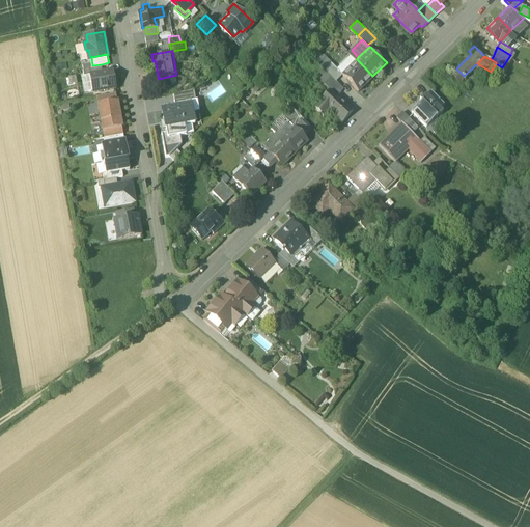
[(357,59),(343,73),(359,89),(372,76),(357,59)]
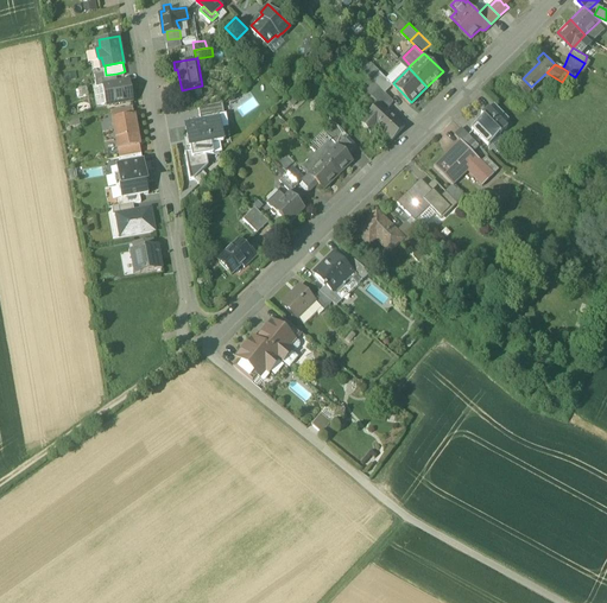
[(392,81),(380,69),(373,77),(380,84),(384,88),(392,81)]
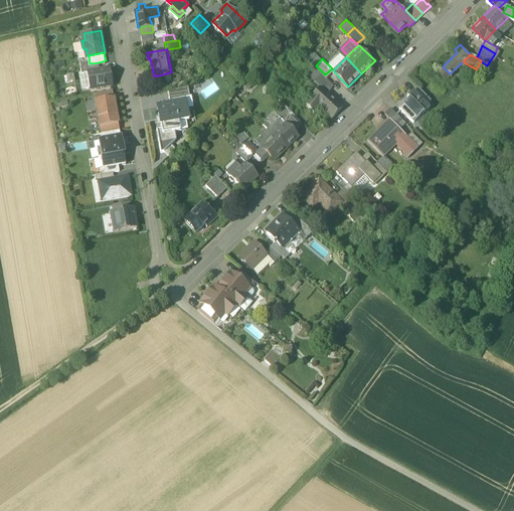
[(90,63),(81,65),(82,71),(88,70),(100,67),(99,62),(90,63)]
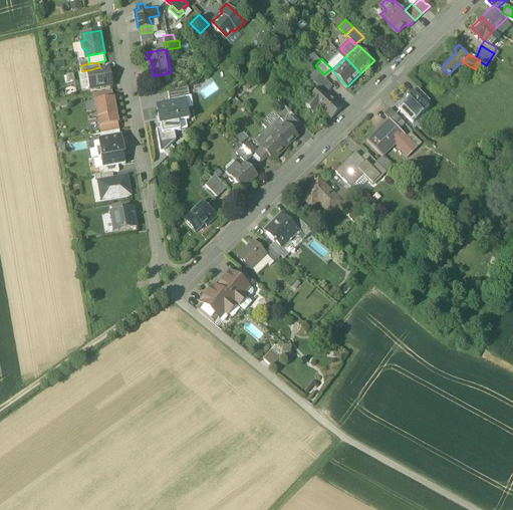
[(99,67),(87,70),(90,85),(112,81),(110,66),(99,67)]
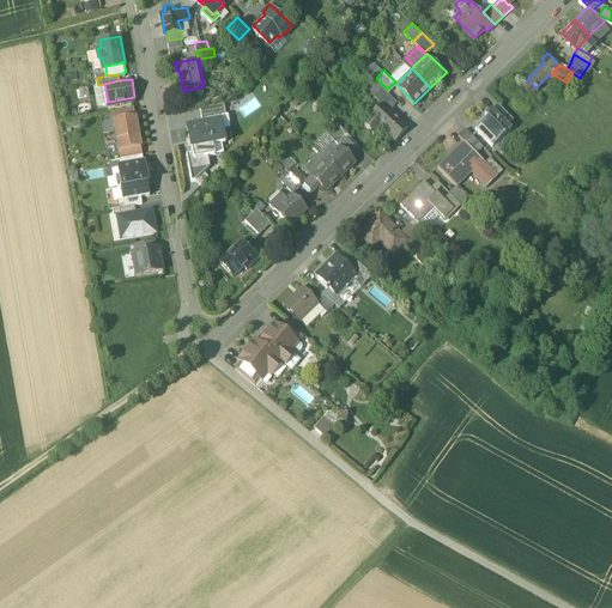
[(387,89),(383,85),(375,95),(382,101),(383,99),(391,108),(398,99),(387,89)]
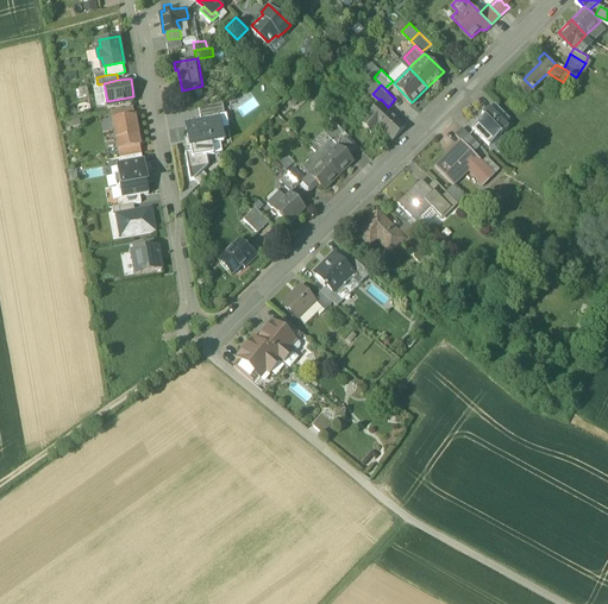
[(388,107),(381,99),(380,100),(361,120),(371,131),(378,124),(393,138),(406,125),(388,107)]
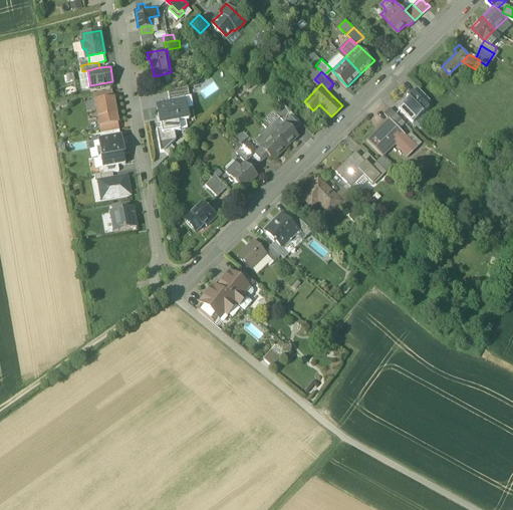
[(189,85),(168,88),(169,94),(171,101),(182,99),(181,95),(190,93),(189,85)]
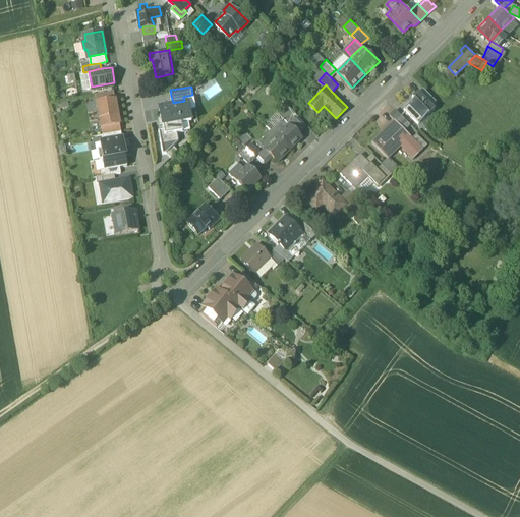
[(437,99),(423,87),(419,91),(432,104),(437,99)]
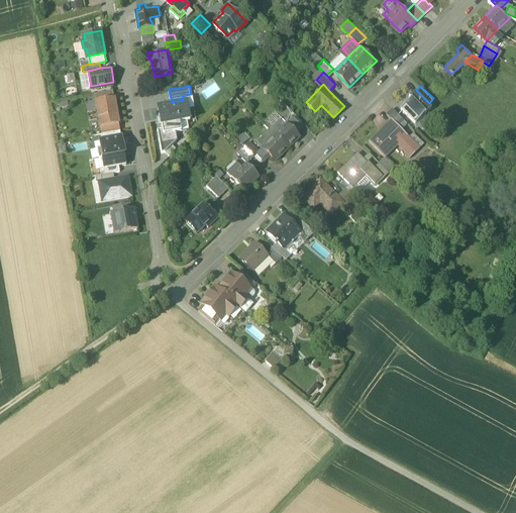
[(113,88),(95,92),(96,99),(115,95),(113,88)]
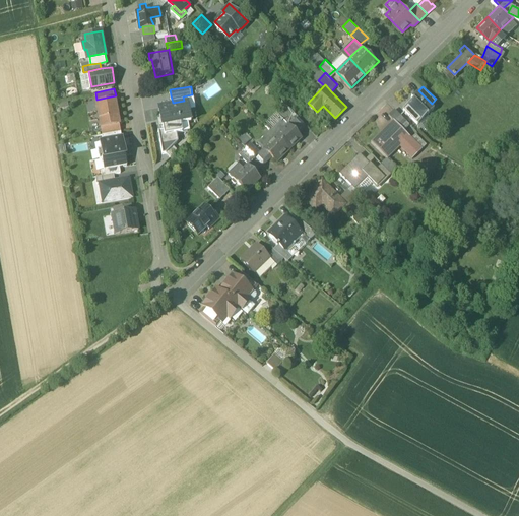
[(418,90),(418,89),(411,97),(413,98),(403,107),(418,122),(428,113),(435,107),(432,104),(418,90)]
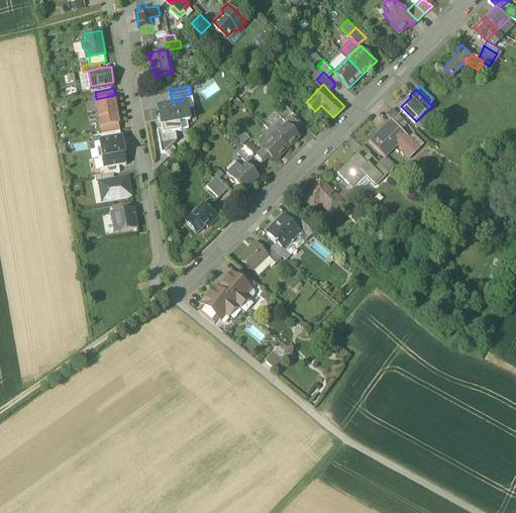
[(115,95),(96,99),(101,124),(119,121),(115,95)]
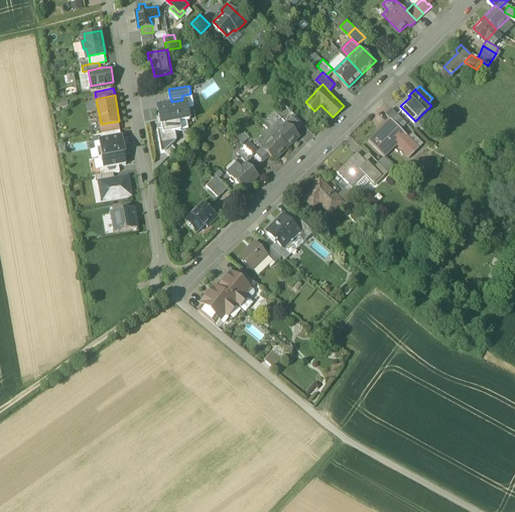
[(161,123),(179,120),(190,118),(186,99),(171,102),(158,104),(161,123)]
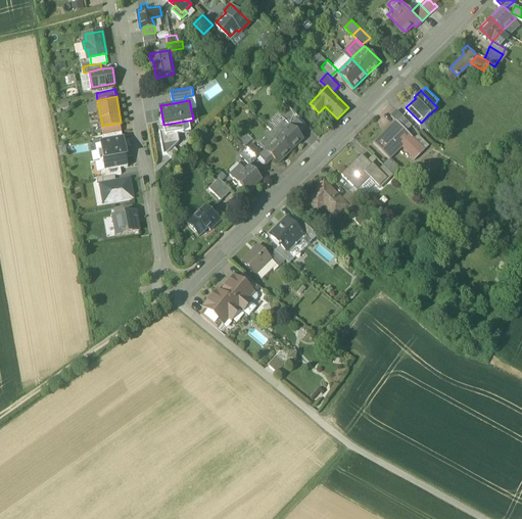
[(412,123),(397,107),(391,113),(396,119),(407,128),(412,123)]
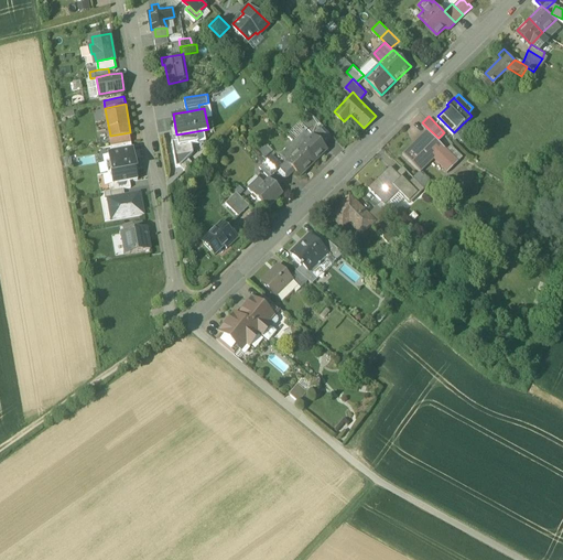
[(428,128),(403,152),(419,168),(434,152),(445,163),(444,165),(447,170),(458,159),(445,146),(439,138),(428,128)]
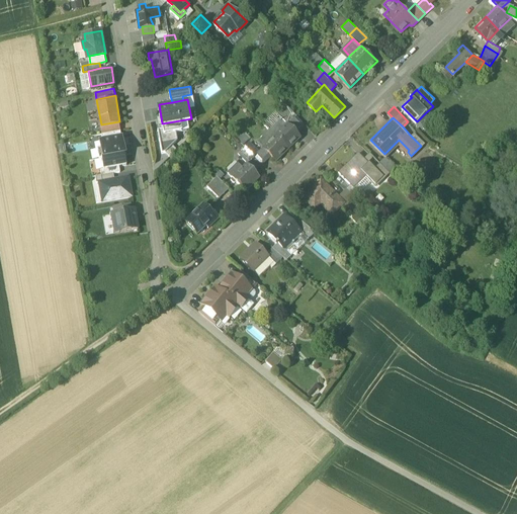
[(180,120),(162,123),(163,126),(164,133),(176,130),(182,129),(180,120)]
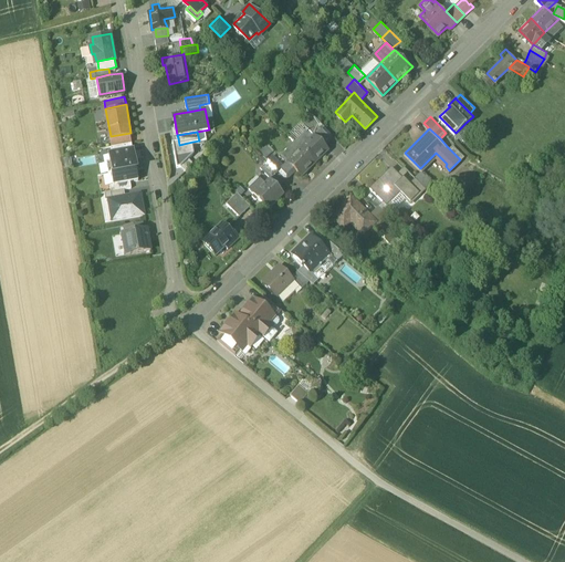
[(131,133),(111,136),(112,144),(132,141),(131,133)]
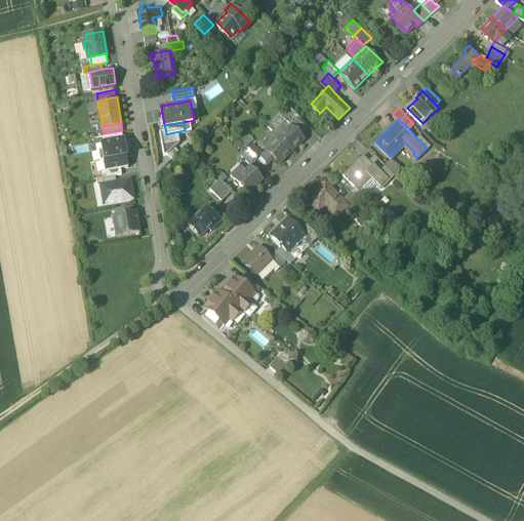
[(292,123),(280,135),(292,149),(305,136),(292,123)]
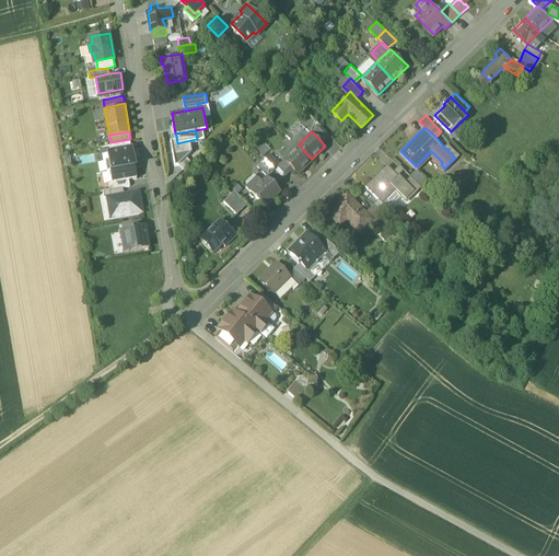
[(176,137),(171,138),(176,163),(179,163),(187,155),(193,150),(190,140),(177,143),(176,137)]
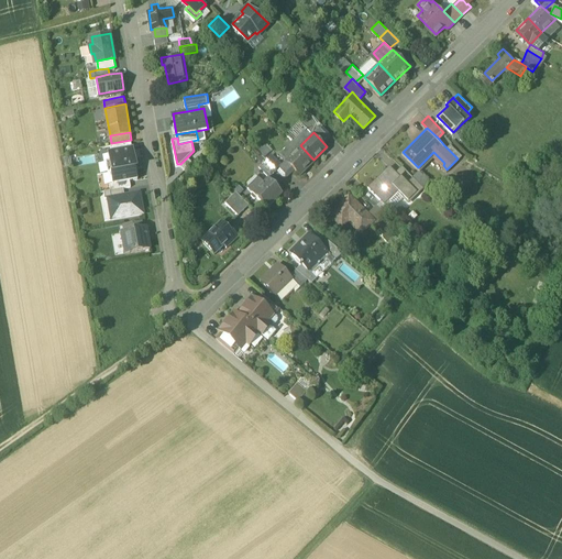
[(111,143),(112,151),(133,146),(131,140),(111,143)]
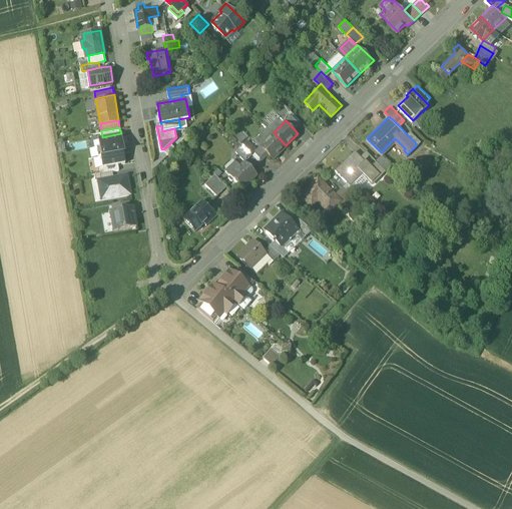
[(274,132),(262,144),(267,150),(274,157),(286,145),(274,132)]
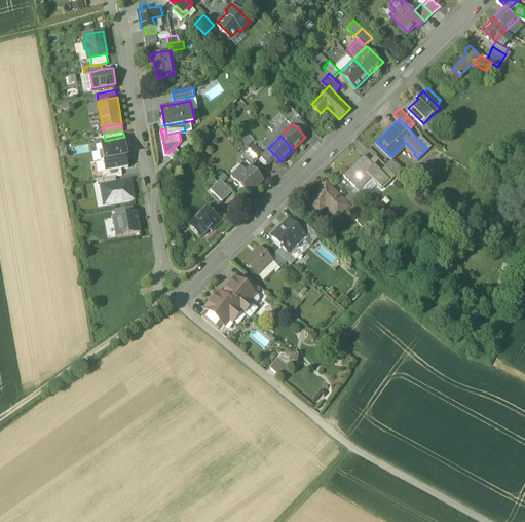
[(105,141),(103,141),(104,148),(105,157),(104,157),(104,158),(106,169),(121,166),(128,164),(126,153),(125,154),(124,148),(125,148),(124,137),(105,141)]
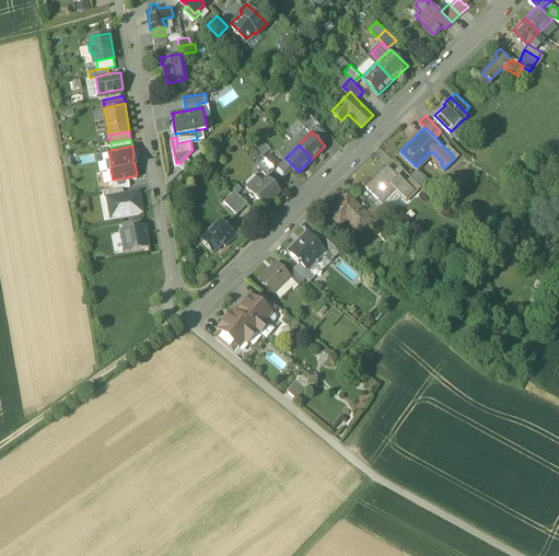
[(281,162),(270,151),(265,157),(276,168),(280,163),(281,162)]
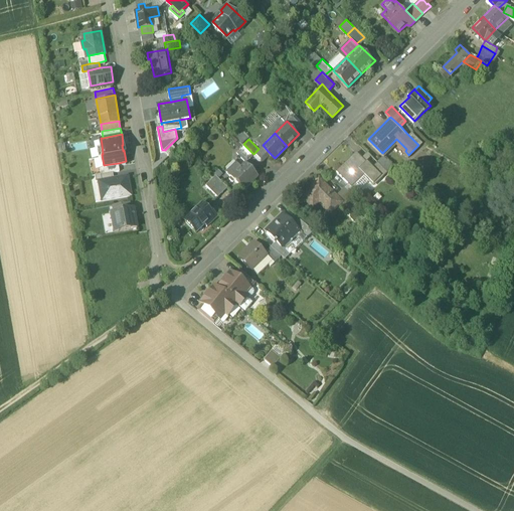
[(176,147),(172,143),(165,150),(169,154),(176,147)]
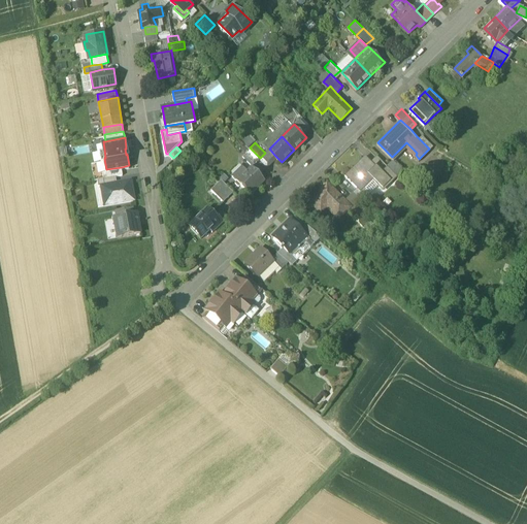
[(260,158),(250,148),(245,152),(255,162),(260,158)]
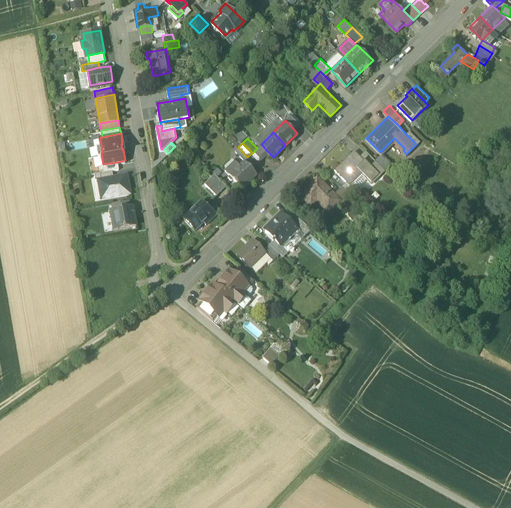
[(257,148),(256,149),(262,154),(266,150),(261,144),(257,148)]
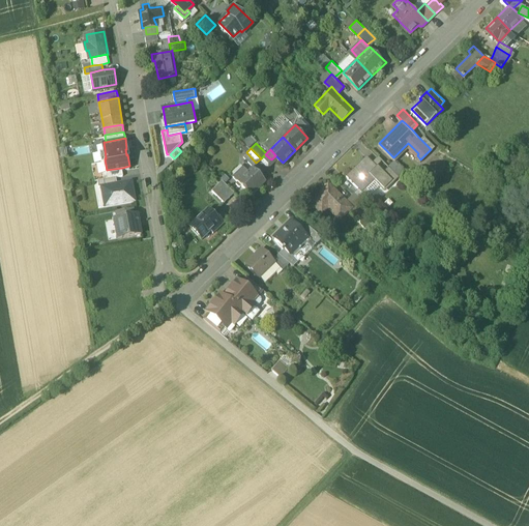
[(368,154),(347,174),(359,187),(363,191),(376,178),(385,186),(393,179),(384,170),(378,164),(377,165),(368,154)]
